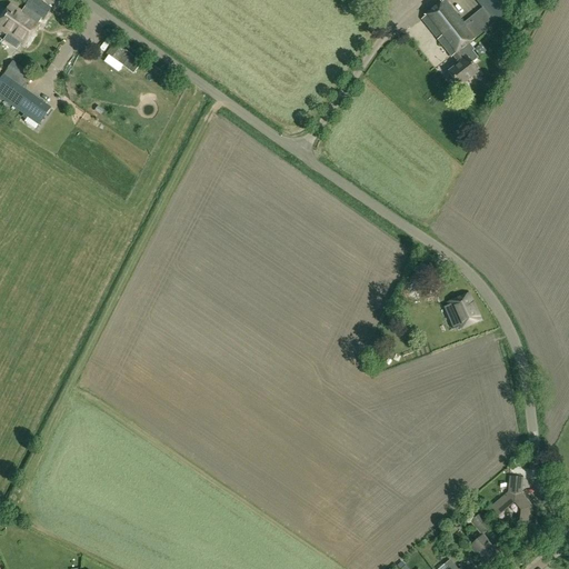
[(33,0),(30,0),(25,8),(40,19),(45,21),(51,12),(33,0)]
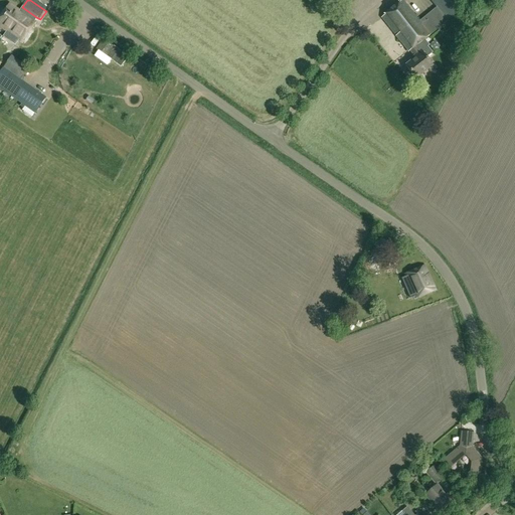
[(403,0),(381,17),(408,51),(409,50),(413,55),(413,56),(414,58),(405,65),(416,78),(433,65),(425,57),(432,52),(426,46),(428,44),(423,39),(431,34),(470,3),(467,0),(431,0),(438,7),(420,21),(403,0)]
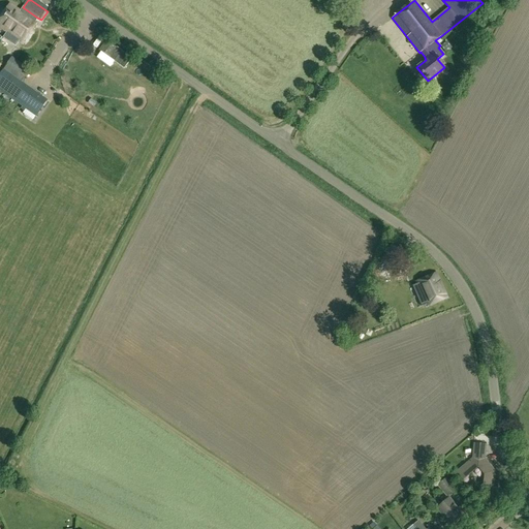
[(10,4),(0,20),(0,27),(10,34),(24,43),(38,23),(34,21),(37,18),(23,7),(20,10),(10,4)]
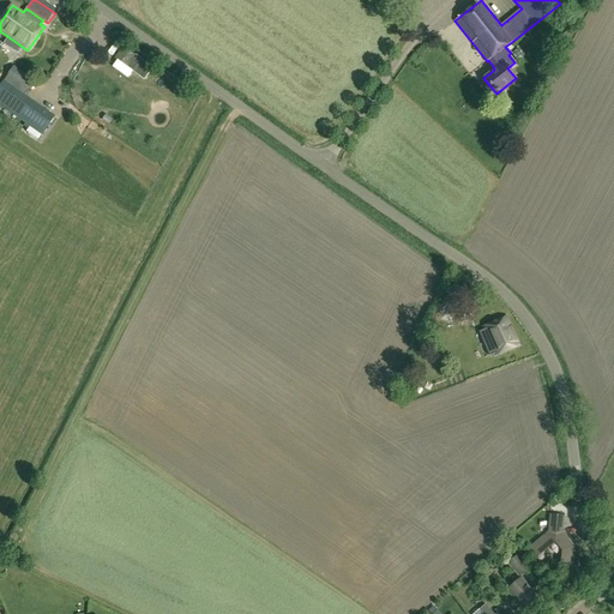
[(473,76),(481,73),(476,59),(468,61),(473,76)]
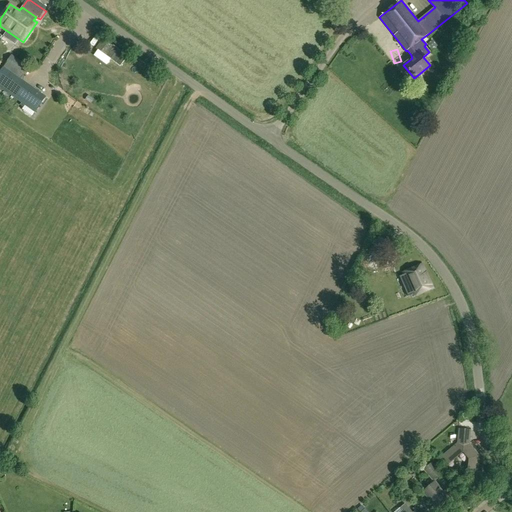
[(12,55),(0,72),(0,87),(36,114),(48,98),(22,80),(26,76),(27,76),(32,69),(12,55)]
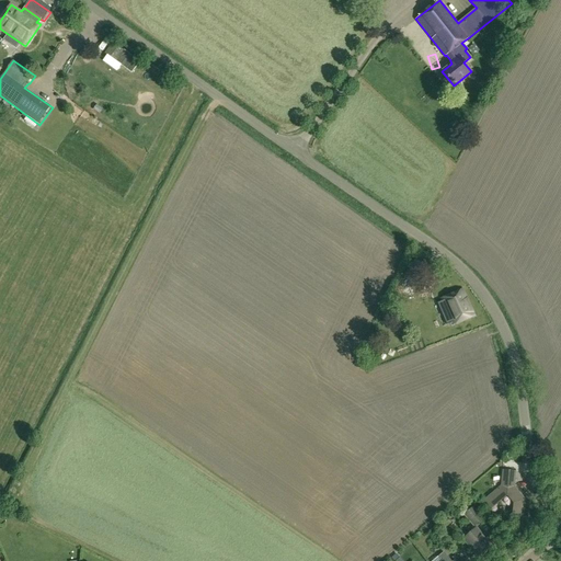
[(63,101),(70,90),(66,86),(58,96),(63,101)]
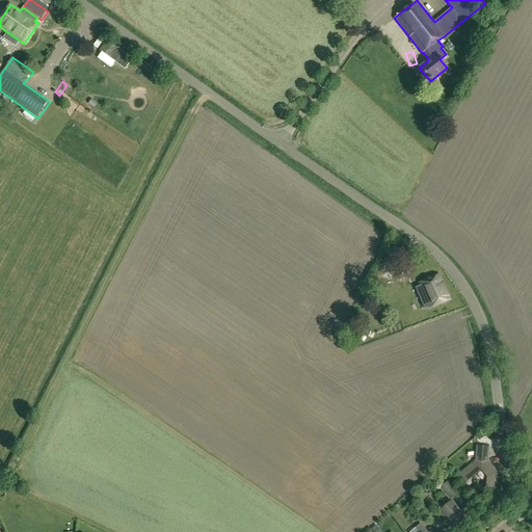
[(386,259),(396,266),(404,253),(394,247),(386,259)]
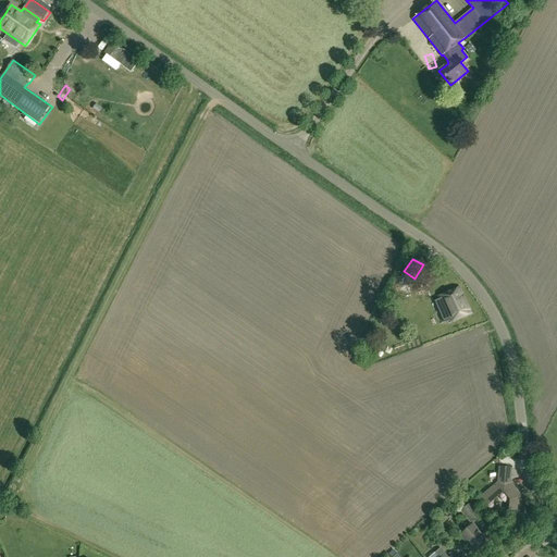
[(440,299),(434,301),(443,322),(449,320),(449,322),(471,313),(460,288),(438,296),(440,299)]
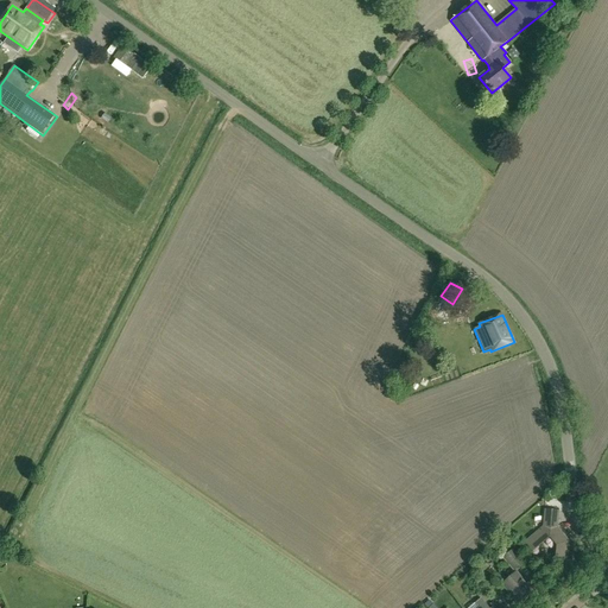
[(546,510),(545,526),(525,543),(532,552),(550,537),(557,545),(556,563),(567,564),(569,542),(555,525),(558,523),(558,511),(546,510)]
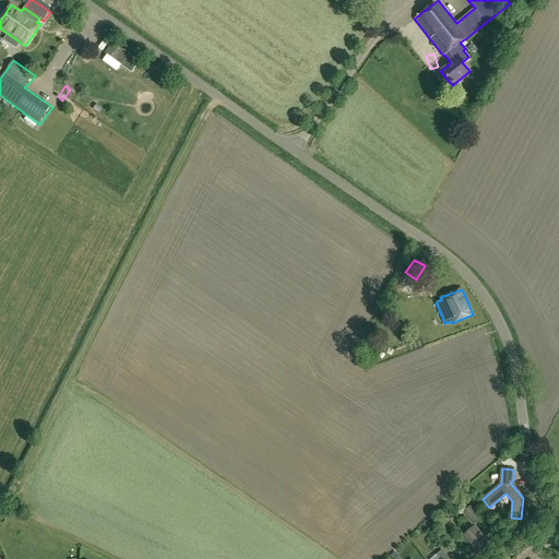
[(472,506),(463,513),(474,525),(482,518),(472,506)]
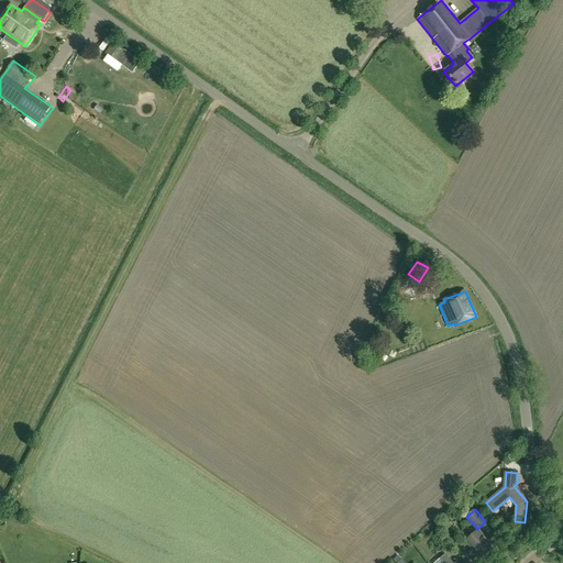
[(481,560),(494,548),(478,530),(465,542),(481,560)]
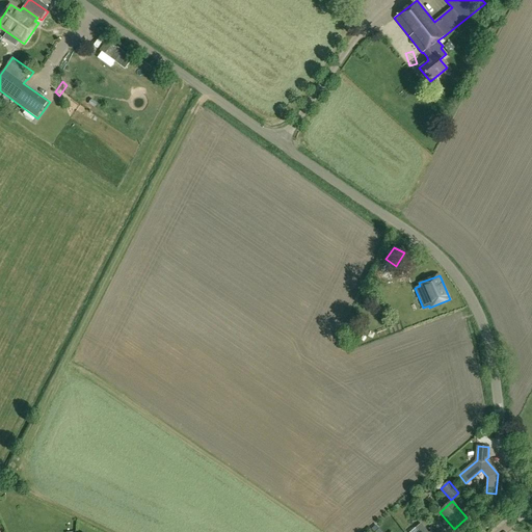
All buildings are outlined.
